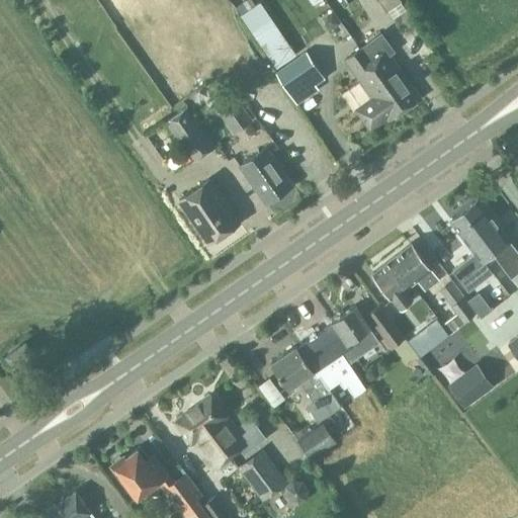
[(401,0),(376,0),(386,13),(403,2),(401,0)]
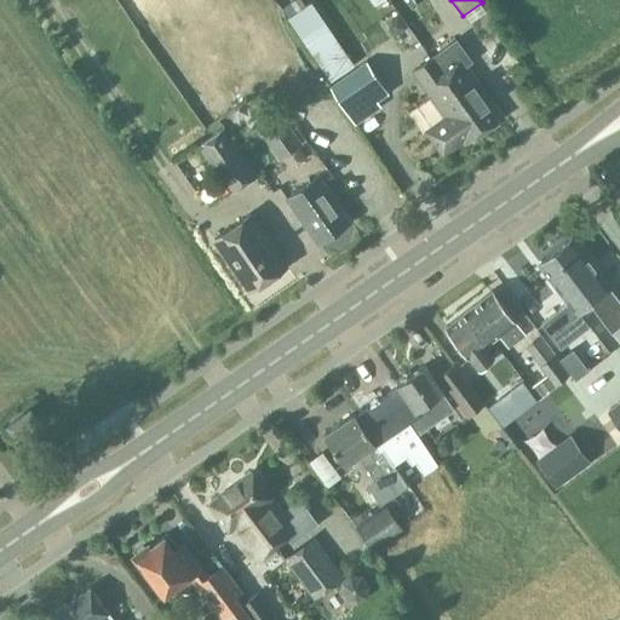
[(390,21),(389,28),(395,35),(406,28),(397,16),(390,21)]
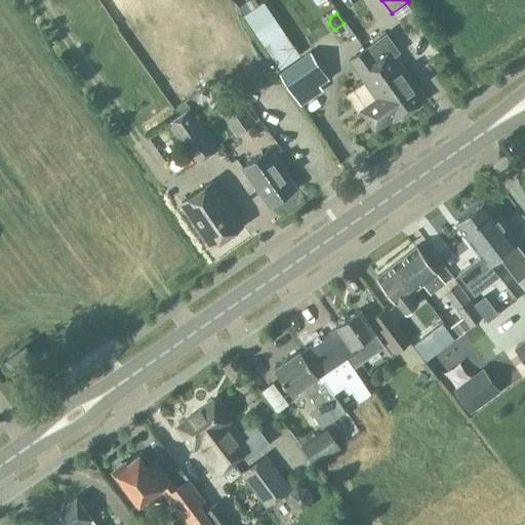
[(300,56),(275,17),(254,32),(281,70),(300,56)]
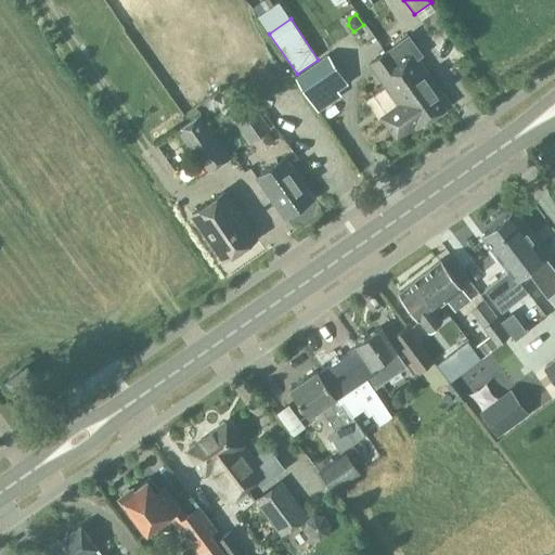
[(411,36),(371,62),(399,104),(382,116),(397,139),(414,127),(416,128),(451,105),(451,104),(418,56),(423,53),(411,36)]
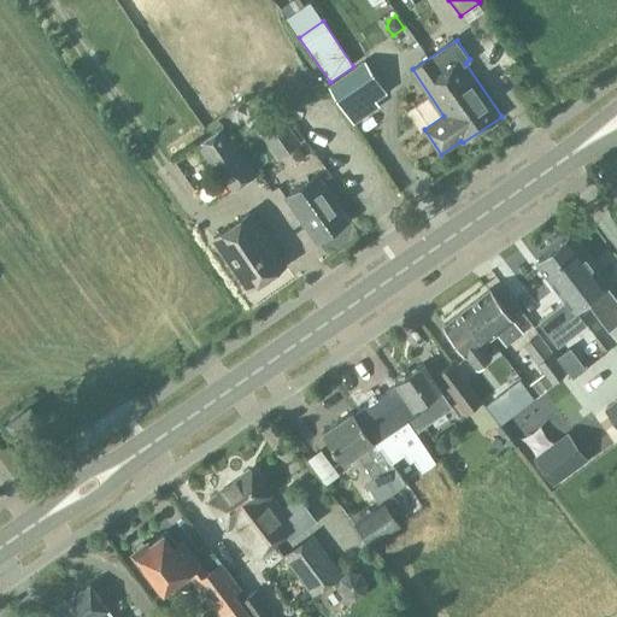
[(272,60),(265,65),(272,77),(281,72),(272,60)]
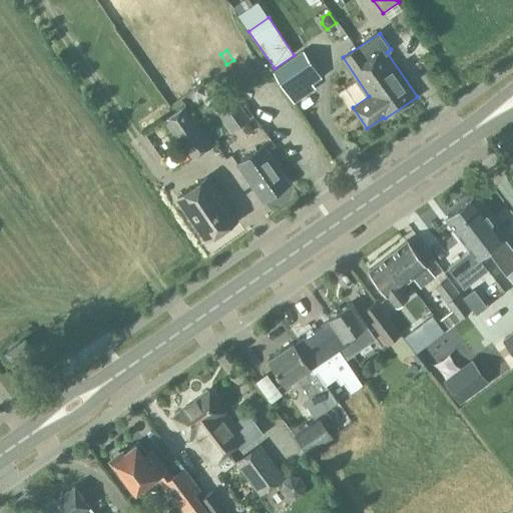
[(274,72),(288,92),(308,78),(317,72),(303,52),(274,72)]
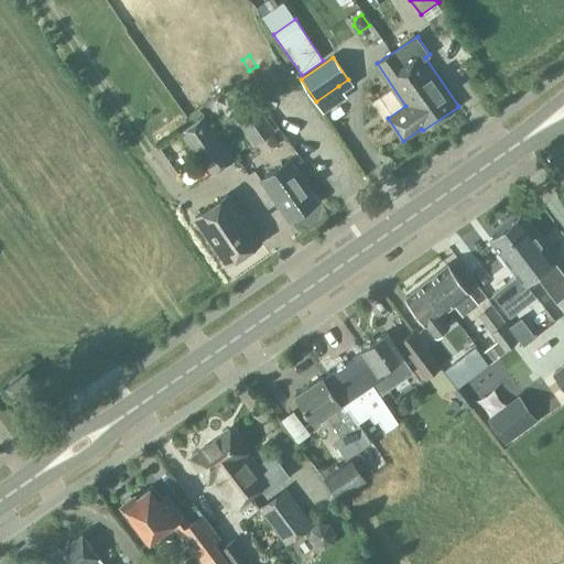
[(242,60),(235,64),(242,75),(249,71),(242,60)]
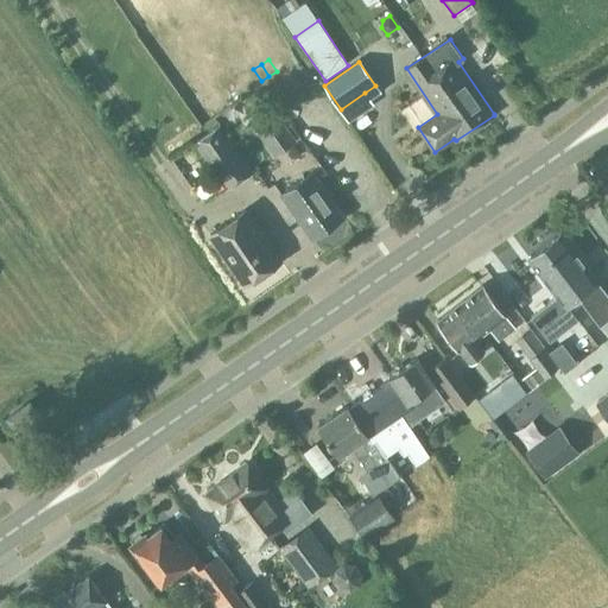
[(253,69),(246,75),(254,86),(261,81),(253,69)]
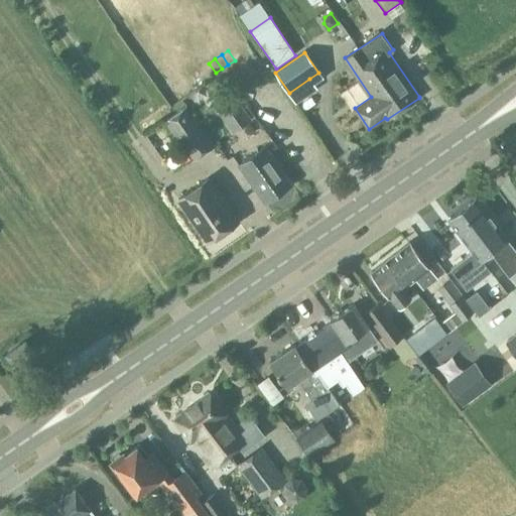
[(209,63),(203,68),(210,78),(216,73),(209,63)]
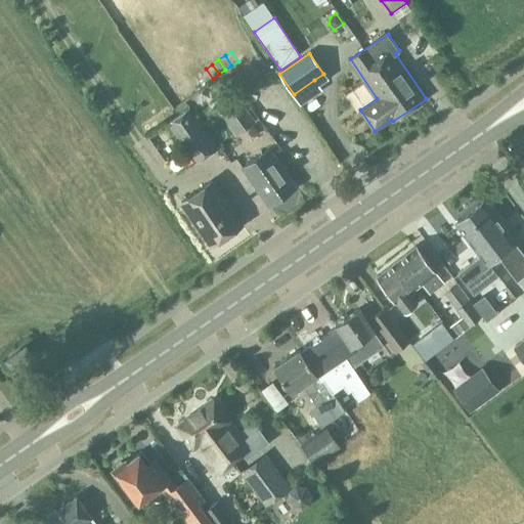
[(206,69),(200,73),(206,83),(213,79),(206,69)]
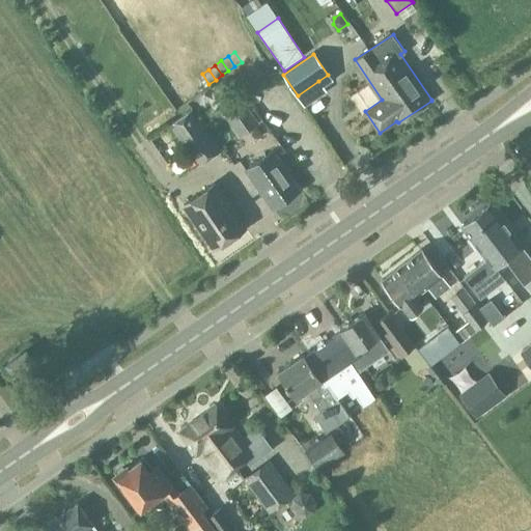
[(202,74),(195,78),(202,88),(208,84),(202,74)]
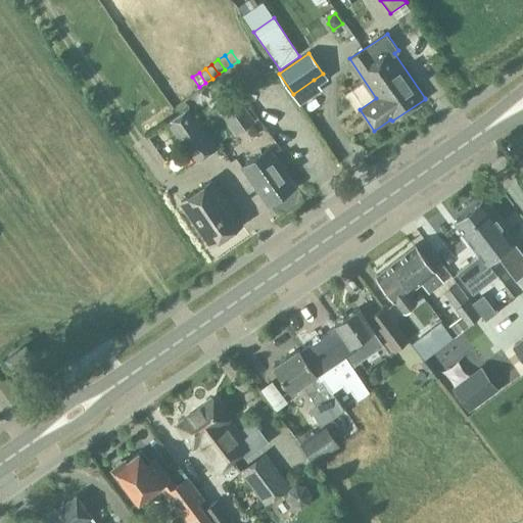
[(192,77),(186,82),(193,92),(199,87),(192,77)]
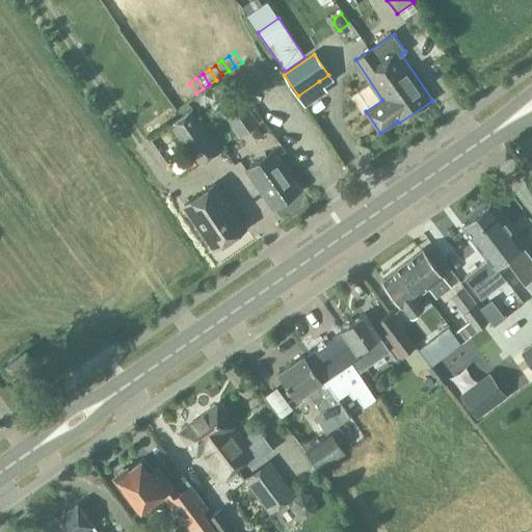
[(189,83),(183,87),(190,98),(196,94),(189,83)]
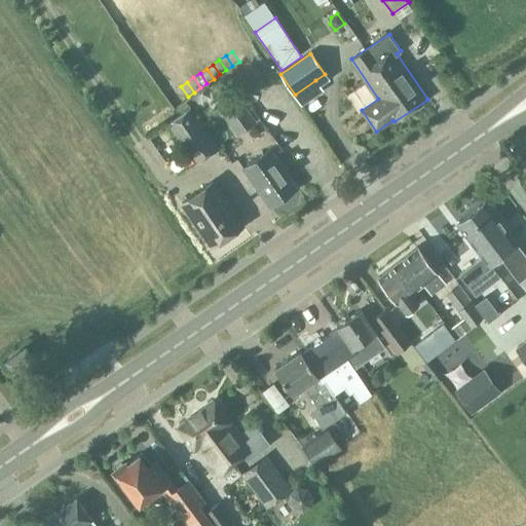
[(181,86),(174,91),(181,101),(188,97),(181,86)]
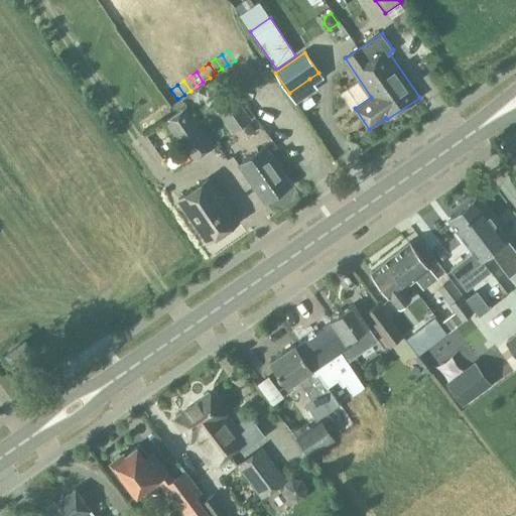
[(170,90),(164,94),(170,104),(177,99),(170,90)]
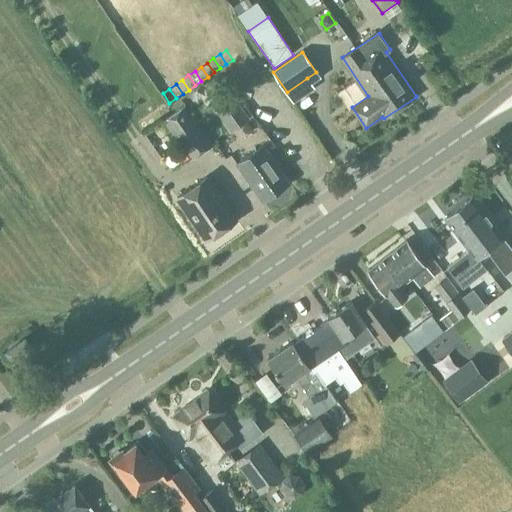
[(211,103),(231,132),(250,118),(230,89),(211,103)]
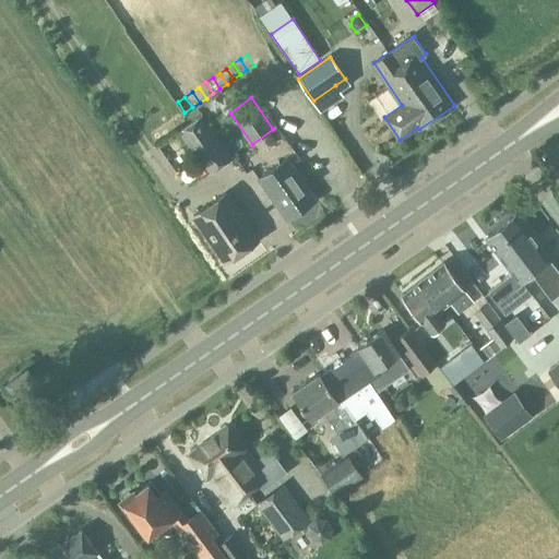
[(168,127),(140,147),(179,202),(207,182),(168,127)]
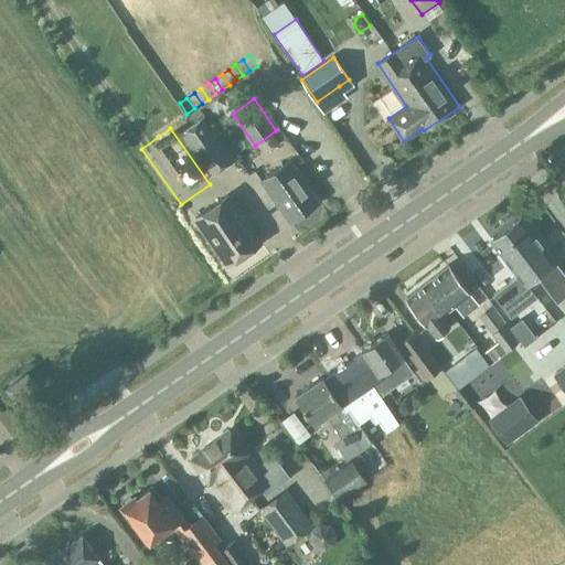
[(290,160),(260,181),(289,222),(319,202),(290,160)]
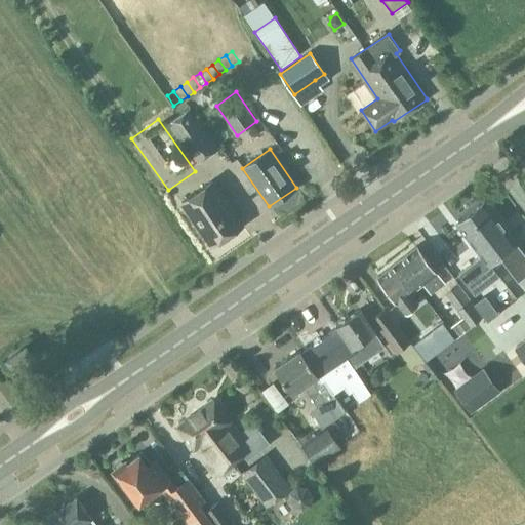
[(202,232),(211,247),(242,226),(212,182),(180,203),(201,233),(202,232)]
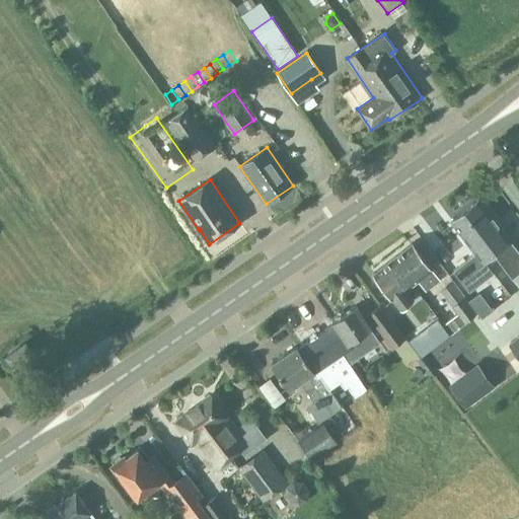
[(518,274),(518,250),(510,240),(478,200),(463,211),(487,241),(484,243),(492,254),(493,253),(513,279),(518,274)]
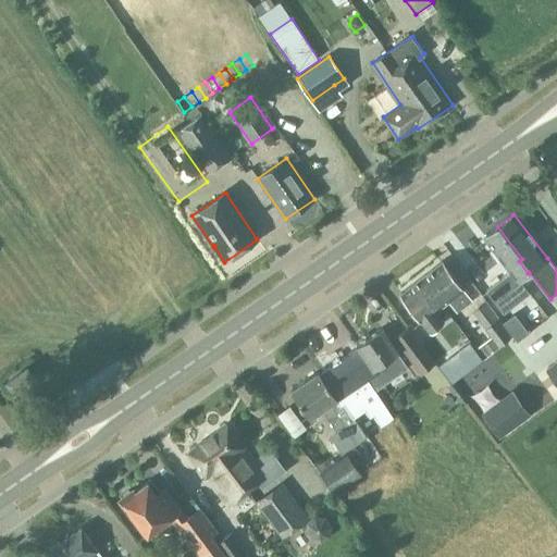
[(522,259),(497,226),(484,237),(510,272),(486,289),(495,302),(503,313),(529,293),(519,280),(528,273),(519,261),(522,259)]
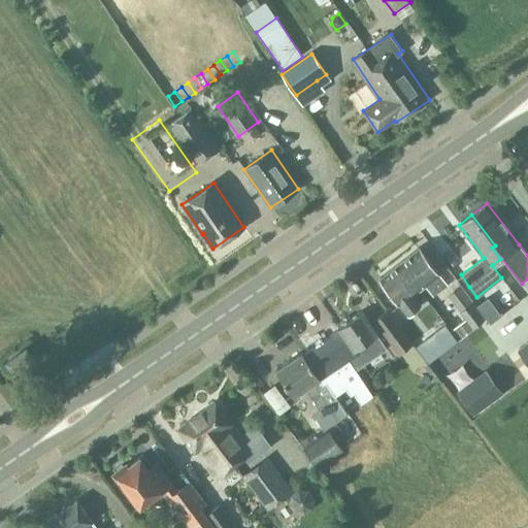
[(420,249),(406,259),(417,271),(409,276),(420,290),(425,286),(433,296),(448,286),(420,249)]
